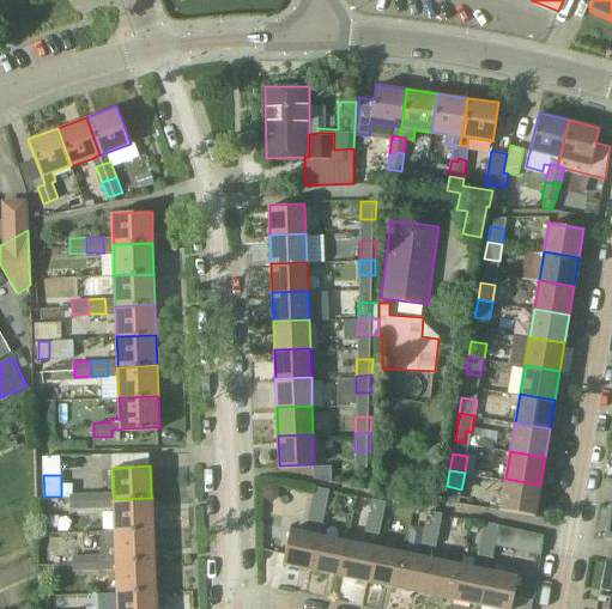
[(501,509),(535,515),(540,485),(506,479),(501,509)]
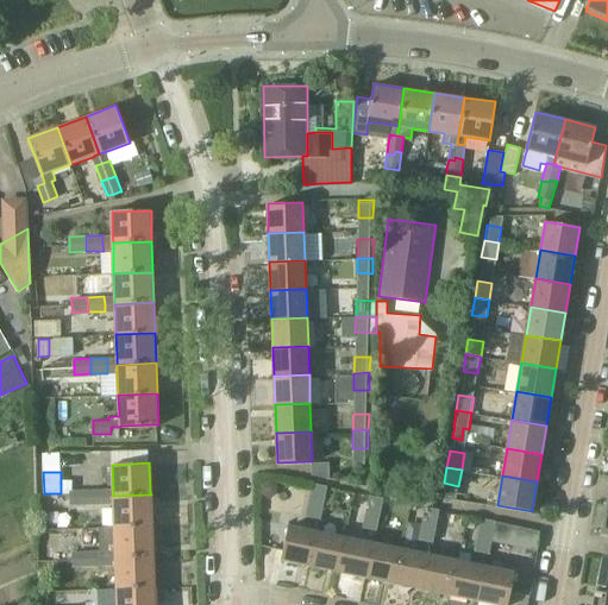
[(313,483),(309,498),(324,502),(327,485),(313,483)]
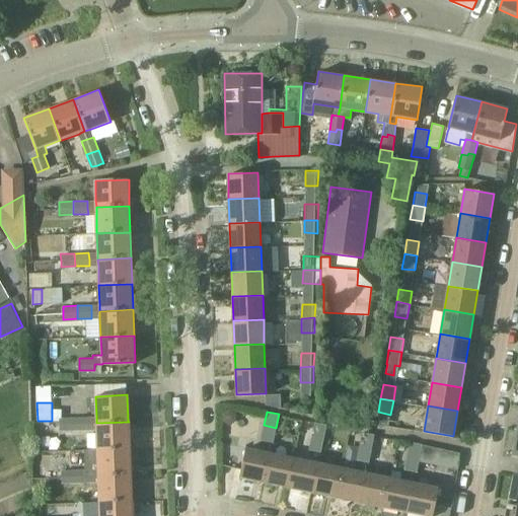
[(62,417),(59,417),(59,420),(59,424),(60,431),(74,430),(73,417),(62,417)]
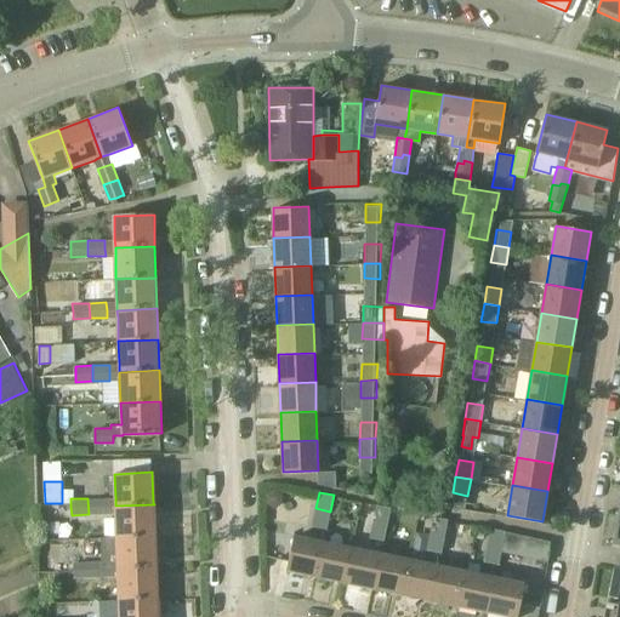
[(106,498),(87,498),(89,514),(107,514),(106,506),(106,498)]
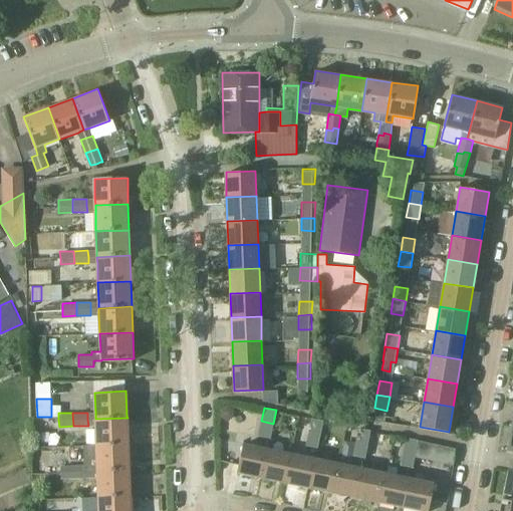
[(127,418),(95,419),(95,426),(95,427),(96,445),(129,443),(129,442),(127,418)]
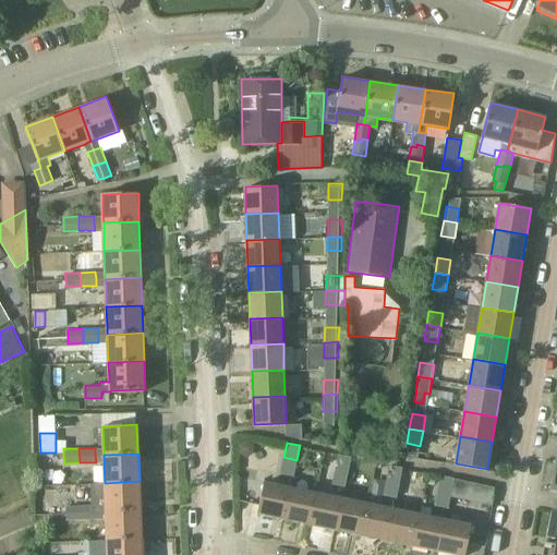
[(338,454),(335,468),(349,471),(351,456),(338,454)]
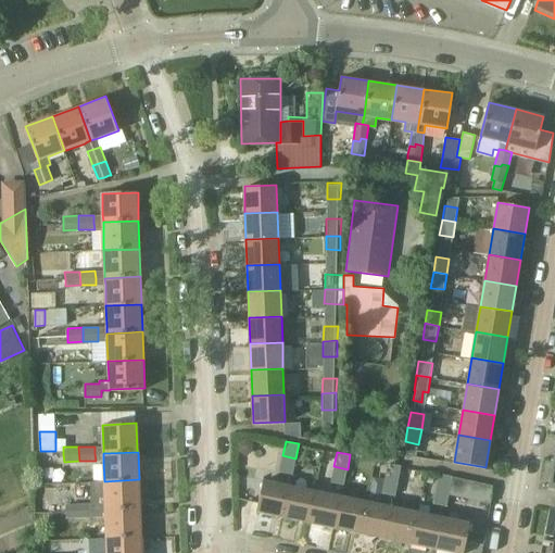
[(292,474),(295,459),(282,455),(279,470),(292,474)]
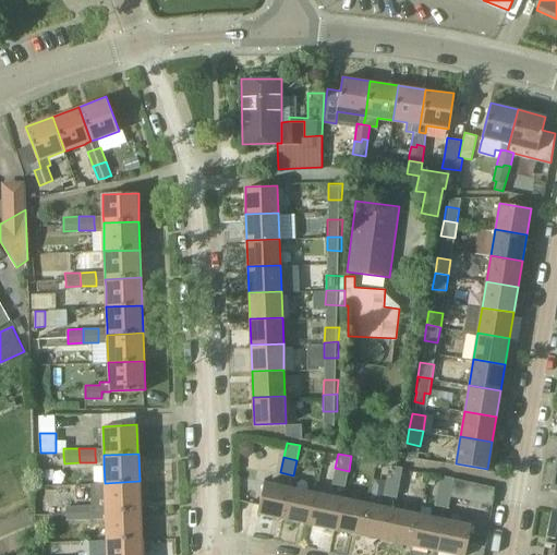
[(400,482),(403,467),(389,463),(386,479),(400,482)]
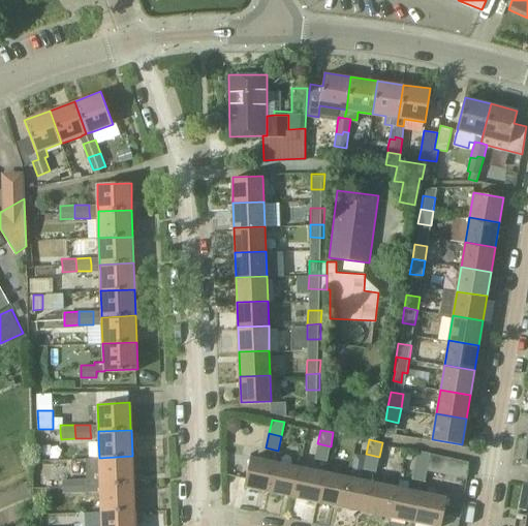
[(328,461),(331,446),(317,443),(314,458),(328,461)]
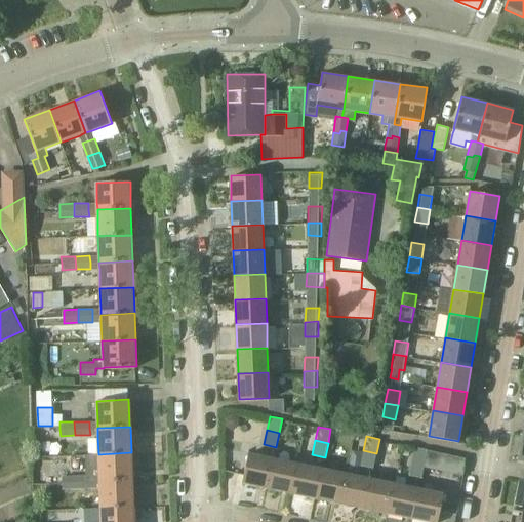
[(425,464),(428,449),(414,446),(411,460),(425,464)]
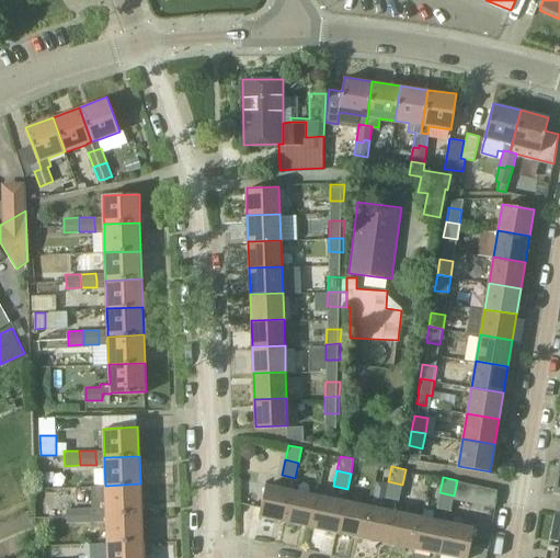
[(457,480),(454,496),(454,498),(495,508),(499,489),(457,480)]
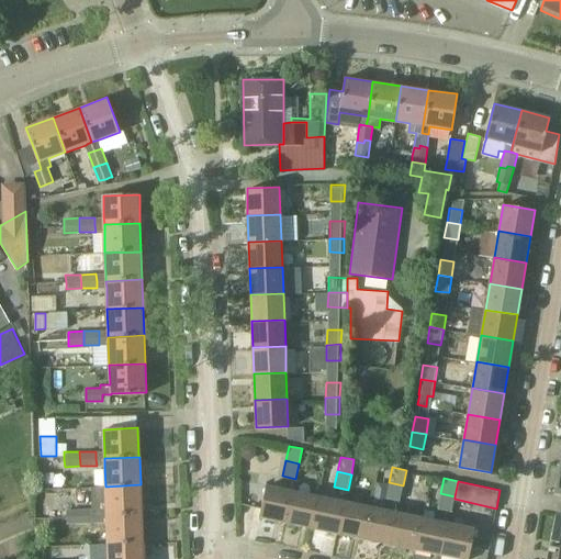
[(400,501),(403,485),(389,482),(385,498),(400,501)]
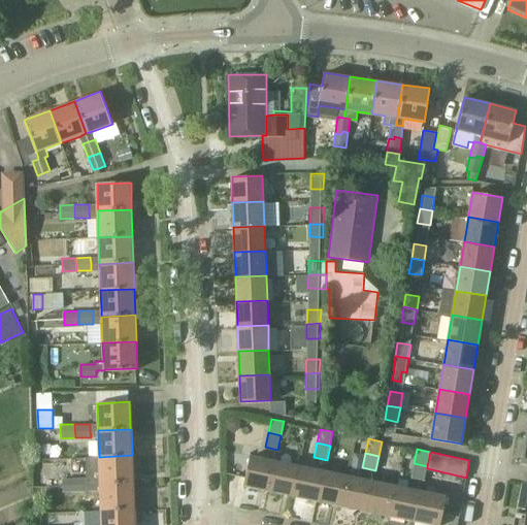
[(99,457),(85,457),(86,478),(87,484),(91,484),(100,484),(133,482),(133,481),(132,455),(99,457)]
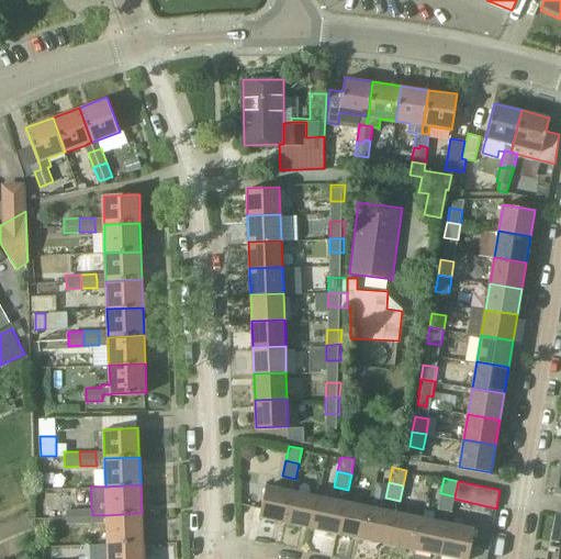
[(266,484),(259,516),(285,522),(292,490),(266,484)]
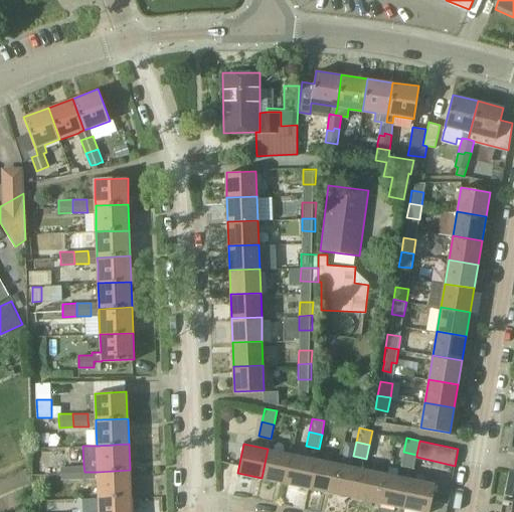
[(268,449),(262,478),(285,483),(292,454),(268,449)]
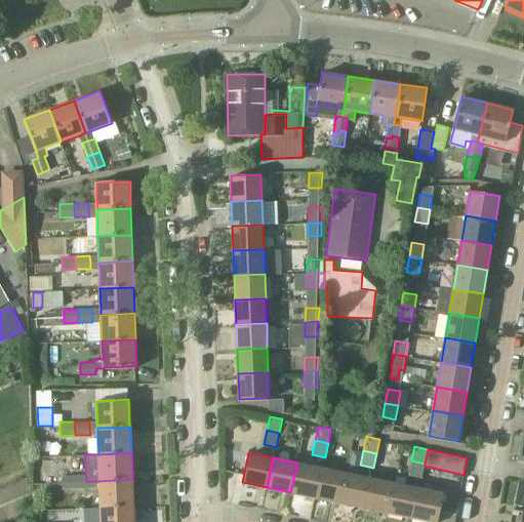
[(425,464),(411,460),(409,475),(422,477),(425,466),(425,464)]
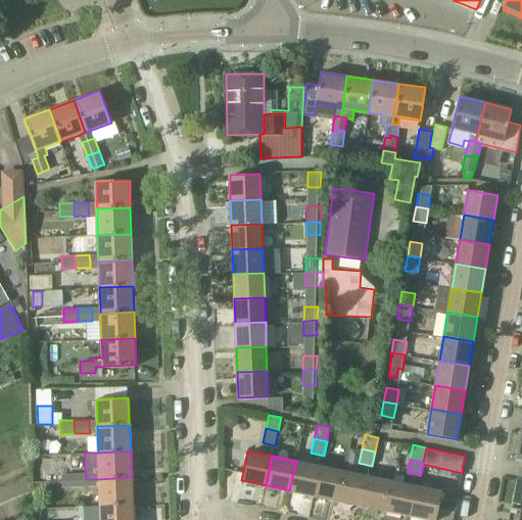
[(296,461),(289,490),(314,495),(320,466),(296,461)]
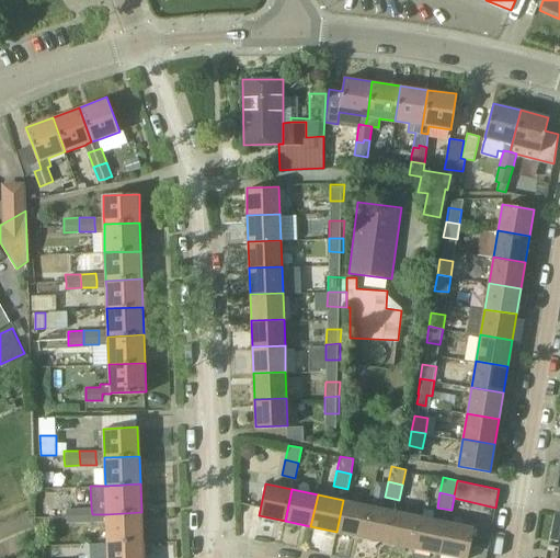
[(343,500),(336,532),(362,537),(369,505),(343,500)]
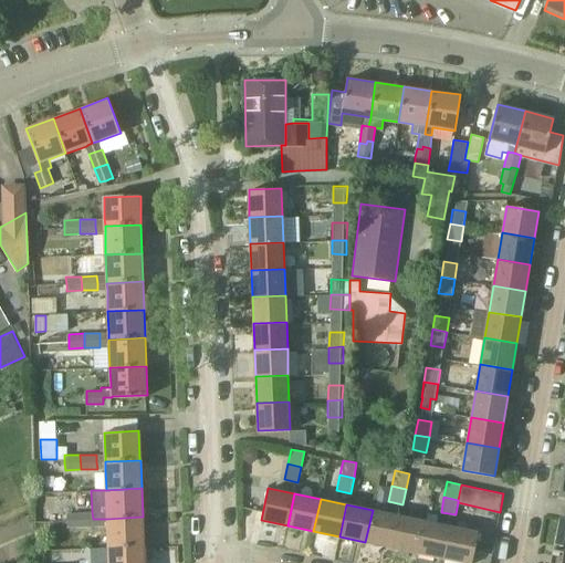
[(373,510),(365,542),(391,548),(398,515),(373,510)]
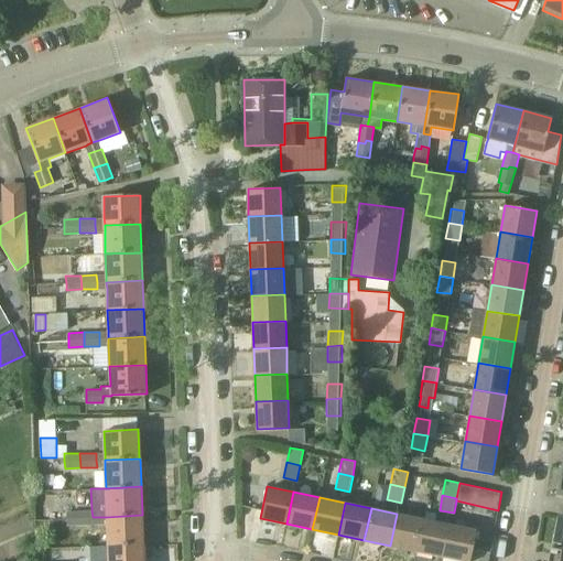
[(82,510),(66,511),(66,517),(67,526),(82,525),(82,510)]
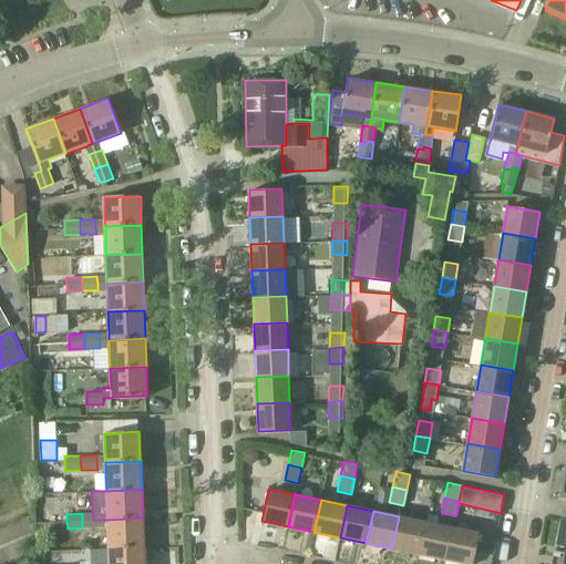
[(92,513),(82,513),(82,527),(98,527),(98,520),(93,520),(92,513)]
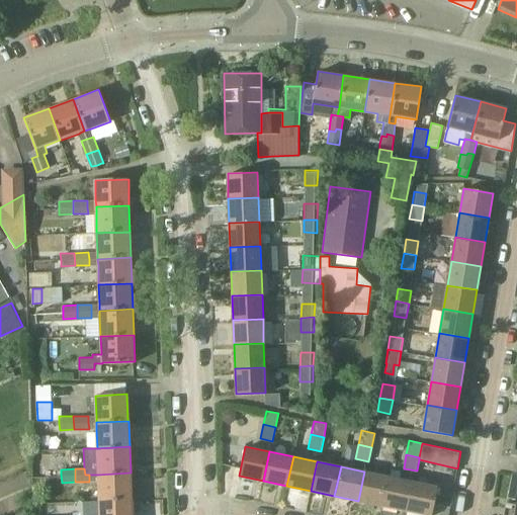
[(364,471),(358,501),(382,506),(389,477),(364,471)]
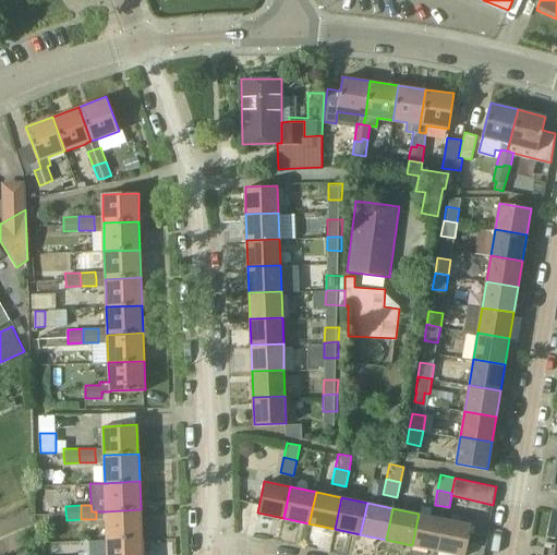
[(141,509),(106,511),(106,518),(107,538),(107,539),(142,538),(142,535),(141,509)]
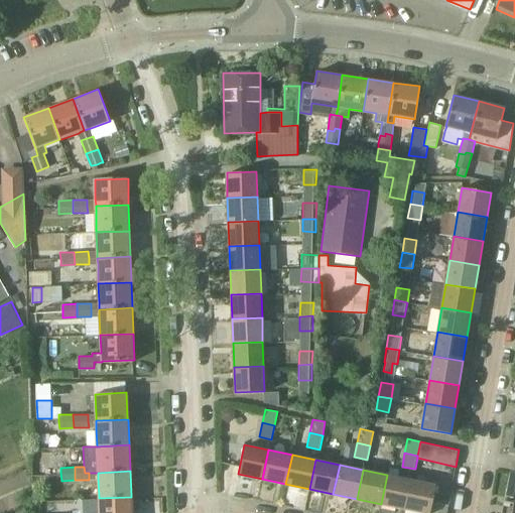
[(514,472),(510,471),(501,512),(514,512),(514,502),(512,502),(514,489),(514,472)]
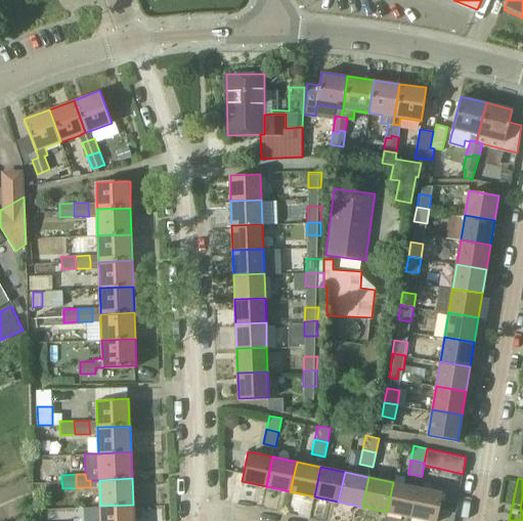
[(393,482),(387,512),(410,517),(417,487),(407,485),(393,482)]
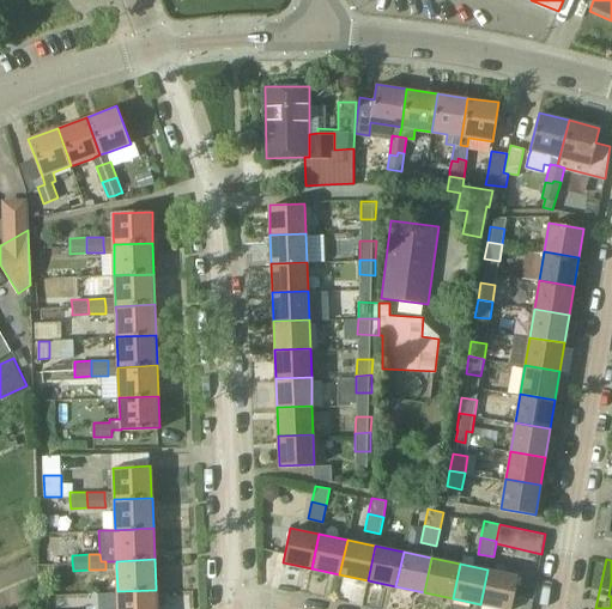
[(488,570),(480,604),(504,608),(509,608),(517,576),(490,570),(488,570)]
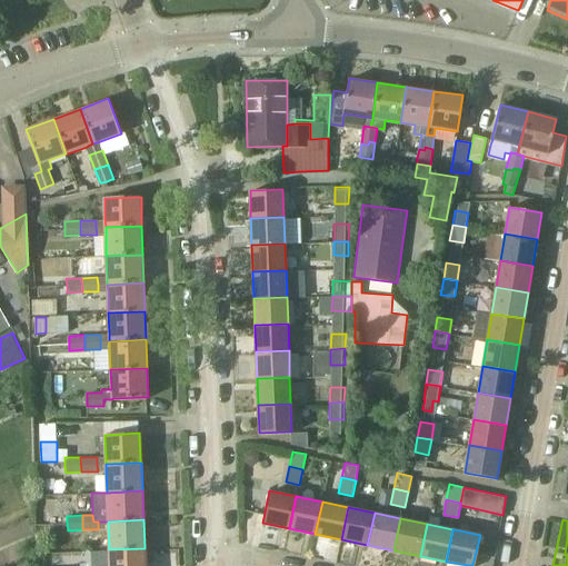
[(109,549),(90,550),(91,565),(145,565),(145,548),(109,549)]
